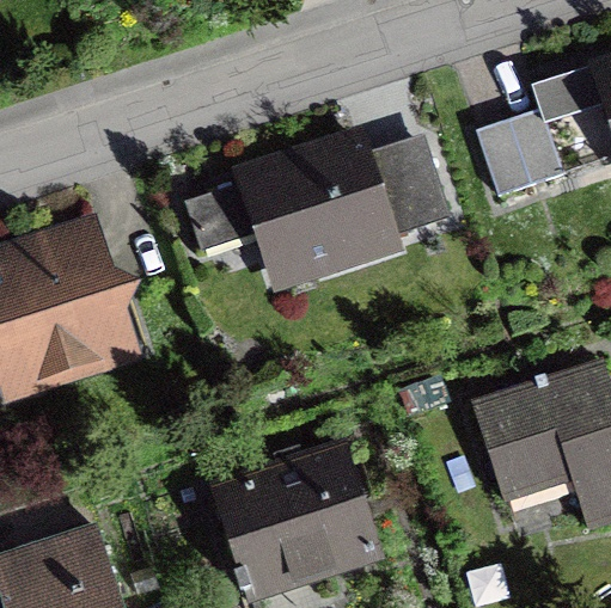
[(538,108),(475,128),(498,192),(563,171),(547,122),(599,104),(610,136),(610,51),(587,60),(588,65),(530,84),(538,108)]
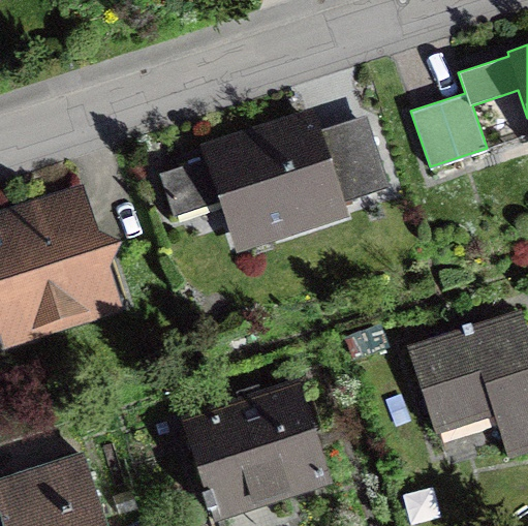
[(366,115),(318,129),(312,107),(199,143),(205,159),(160,174),(174,216),(178,214),(181,226),(222,213),(235,253),(349,217),(344,200),(390,187),(366,115)]
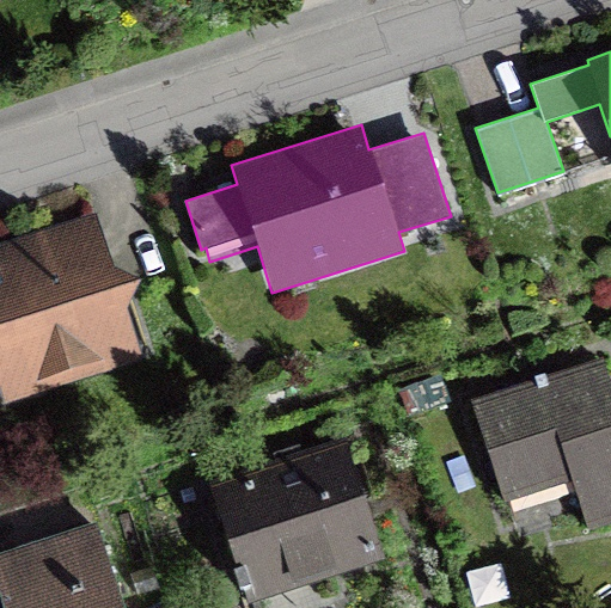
[(0,394),(2,403),(142,360),(126,314),(140,284),(112,270),(95,210),(0,241),(0,394)]
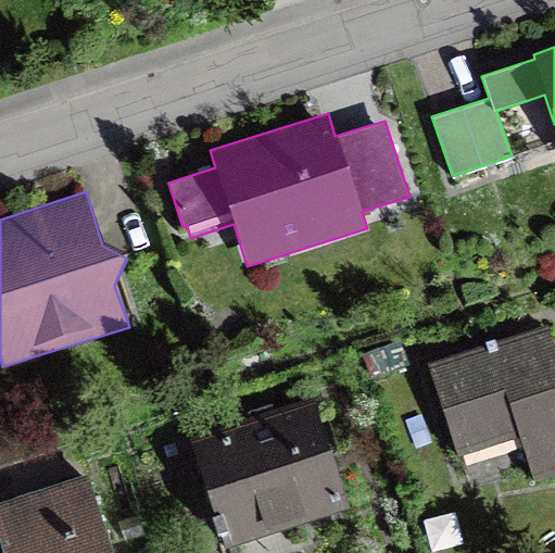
[(554,474),(554,349),(547,325),(427,362),(459,465),(520,447),(531,481),(554,474)]
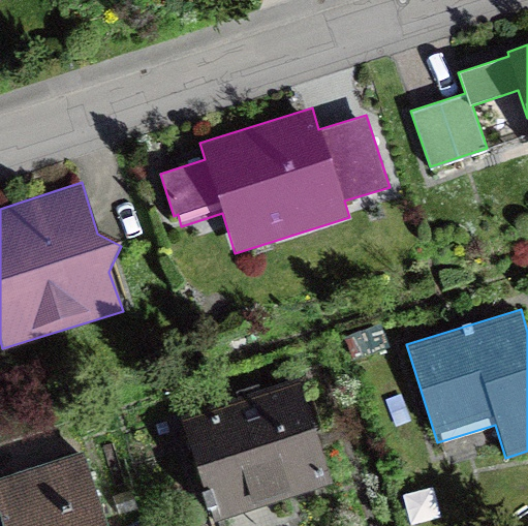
[(350,362),(393,348),(384,322),(342,337),(350,362)]
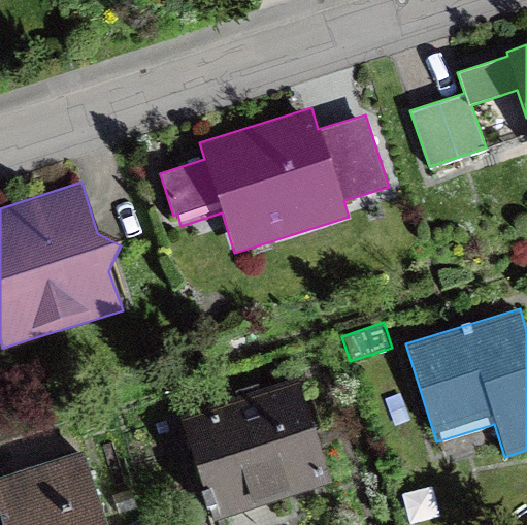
[(333,484),(298,375),(178,414),(212,522),(333,484)]
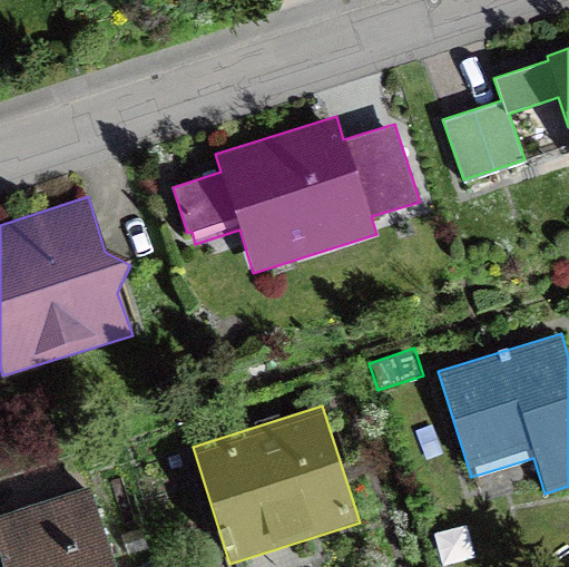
[(0,558),(2,566),(114,566),(88,487),(0,515),(0,558)]
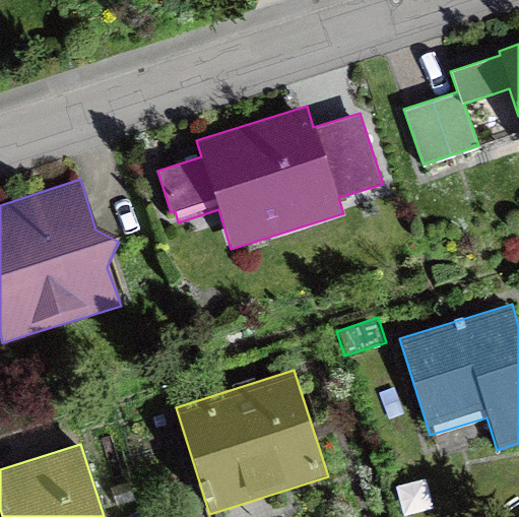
[(408,516),(434,511),(426,479),(393,488),(400,516),(408,516)]
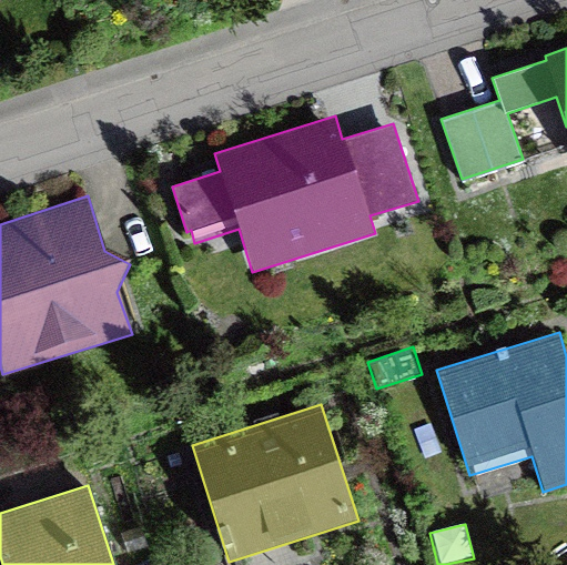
All buildings are outlined.
